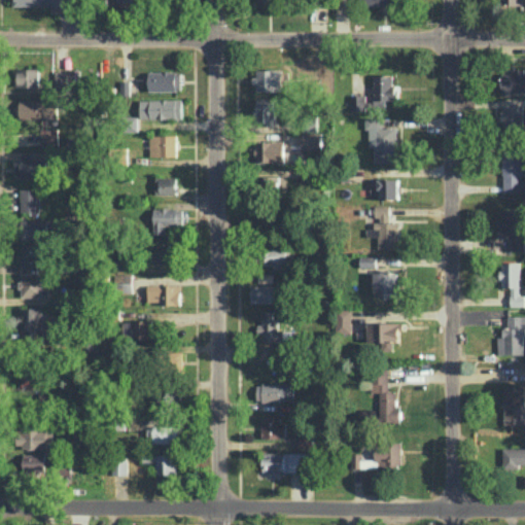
[(11,0),(11,8),(75,8),(75,0),(11,0)]
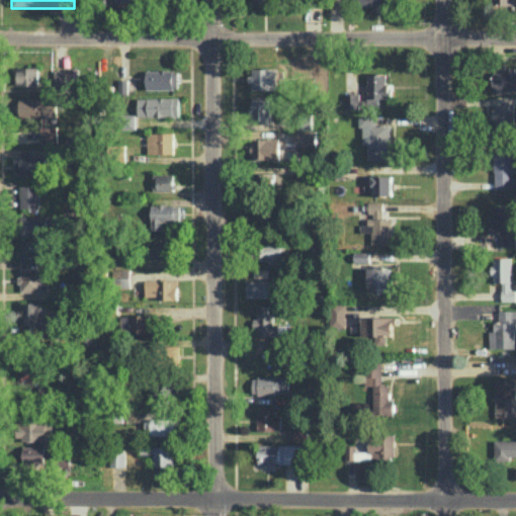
[(353,0),(354,8),(388,7),(388,0),(353,0)]
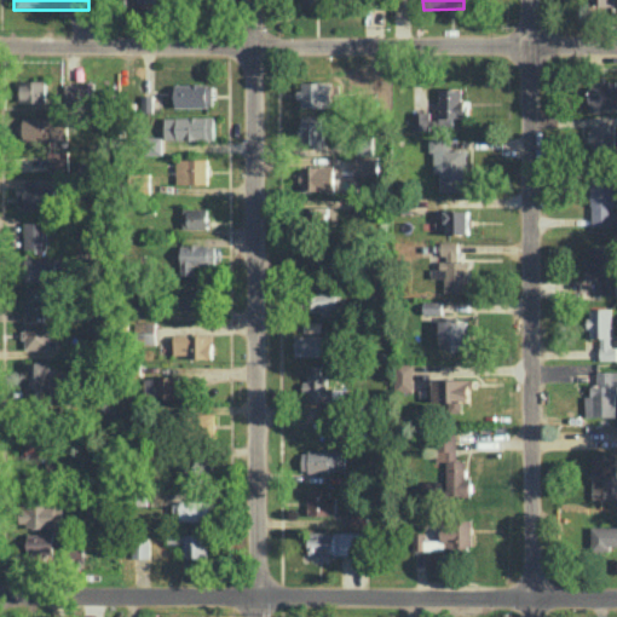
[(16,104),(45,104),(44,82),(15,84),(16,104)]
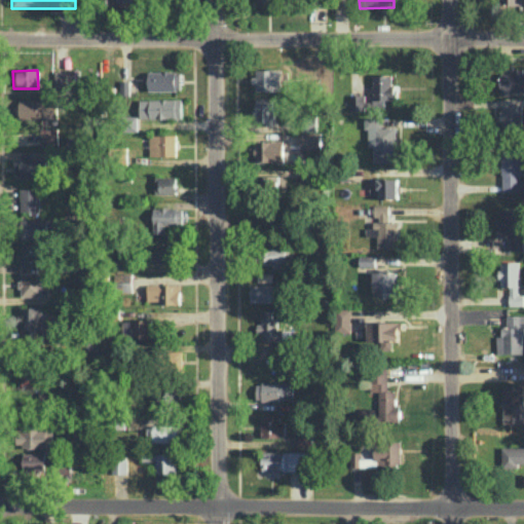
[(281,92),(281,71),(254,71),(255,92),(281,92)]
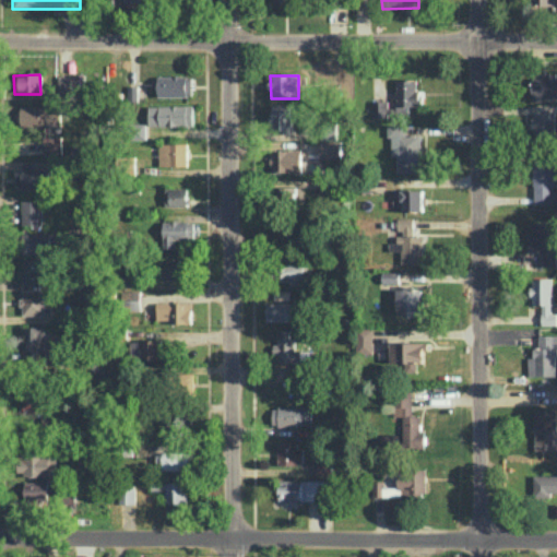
[(556,99),(556,76),(544,78),(544,79),(530,80),(531,101),(556,99)]
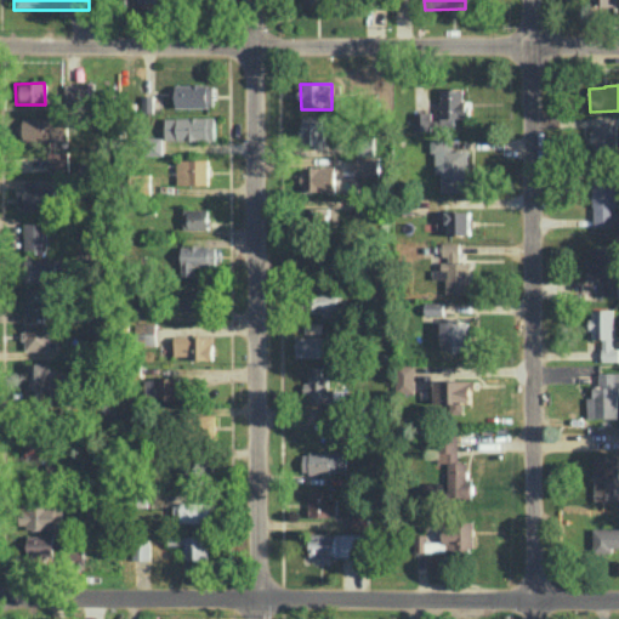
[(175,86),(175,109),(213,108),(213,86),(175,86)]
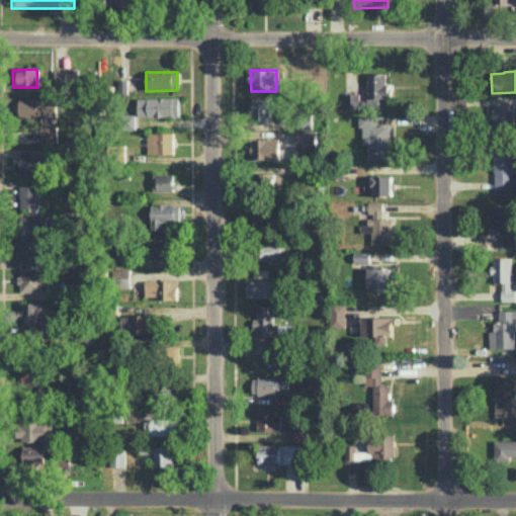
[(385,75),(365,75),(366,100),(387,100),(385,75)]
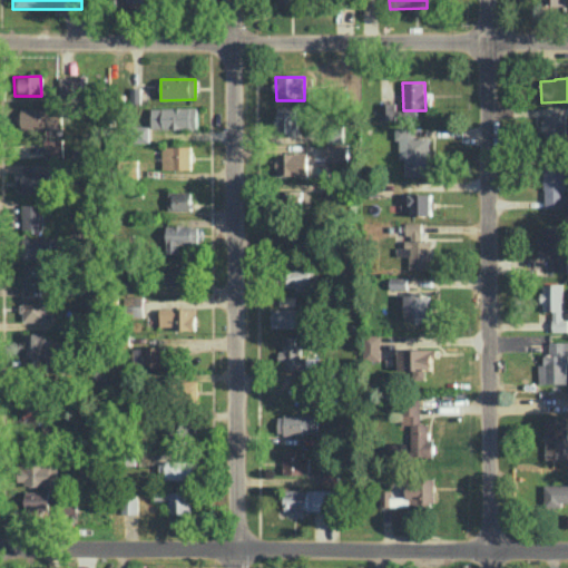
[(379,104),(378,121),(393,121),(394,104),(379,104)]
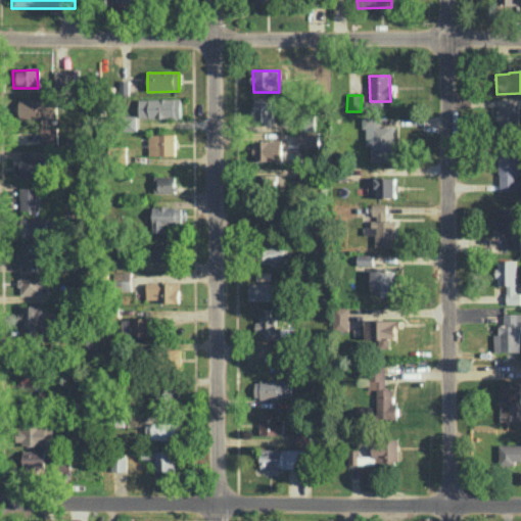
[(56,121),(56,100),(18,100),(18,120),(56,121)]
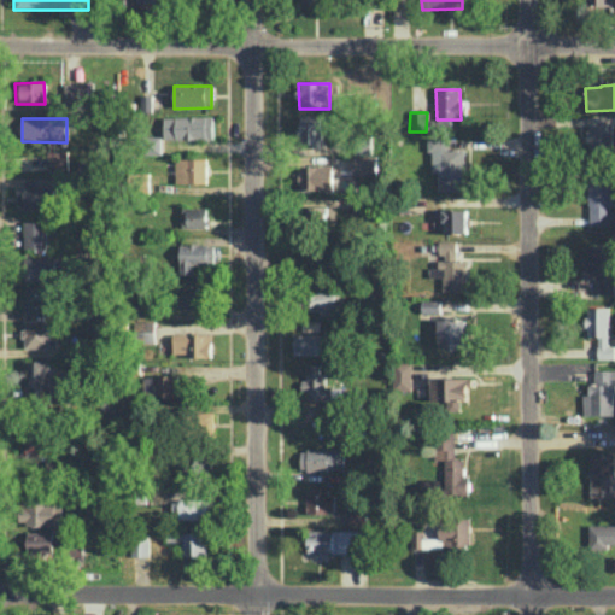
[(211,118),(163,118),(163,141),(212,140),(211,118)]
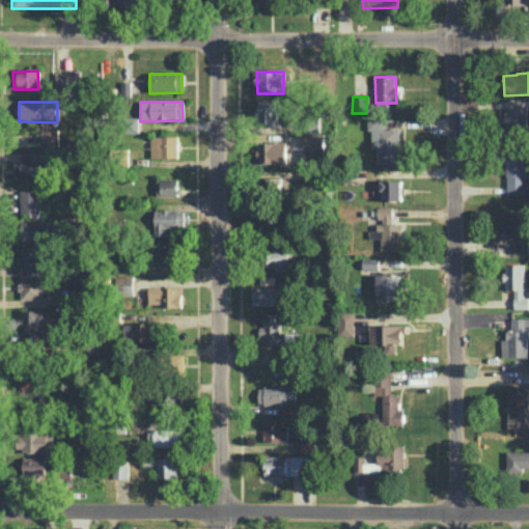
[(276,127),(275,102),(257,103),(258,128),(276,127)]
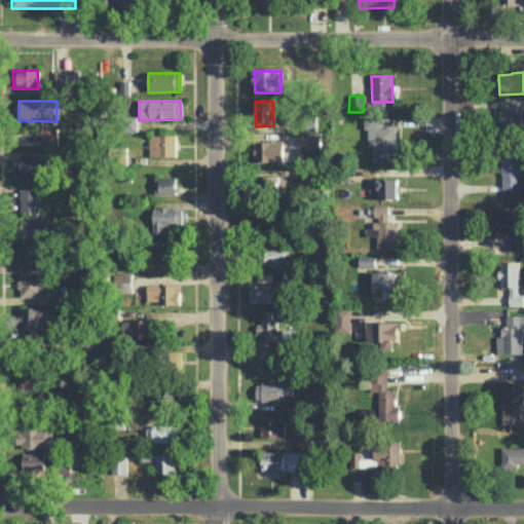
[(521,108),(500,108),(500,137),(521,136),(521,108)]
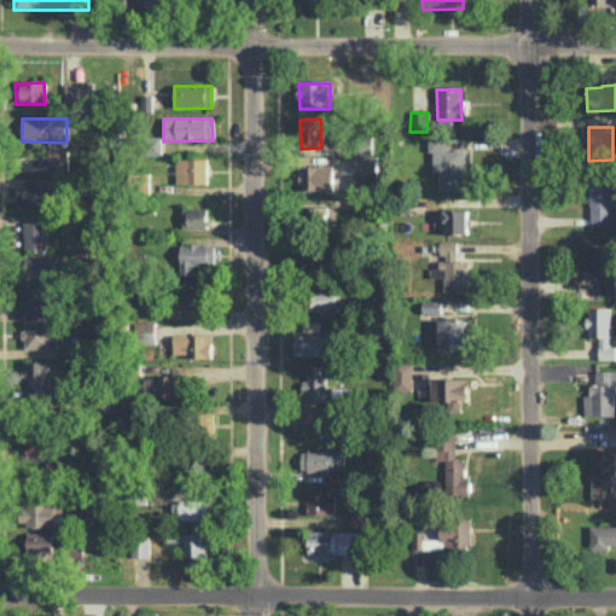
[(437,192),(466,192),(465,150),(449,150),(448,140),(430,140),(430,174),(437,174),(437,192)]
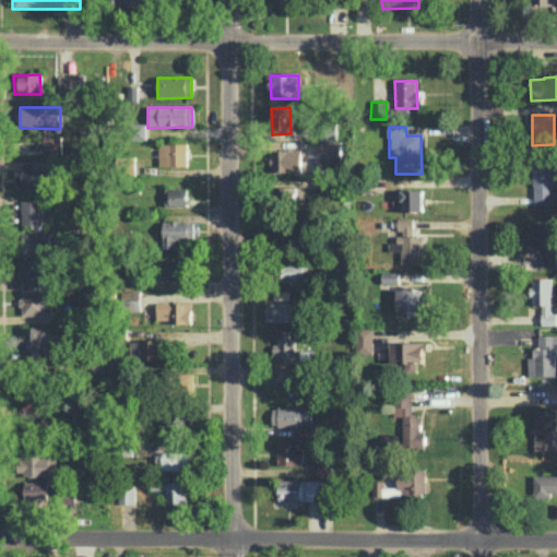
[(42,138),(43,156),(60,155),(60,138),(42,138)]
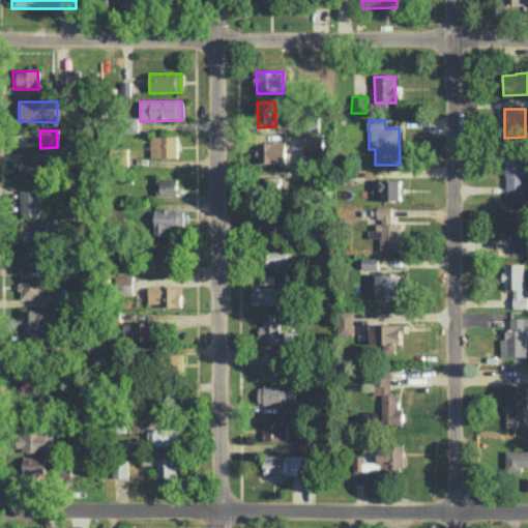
[(302,152),(323,152),(322,135),(302,135),(302,152)]
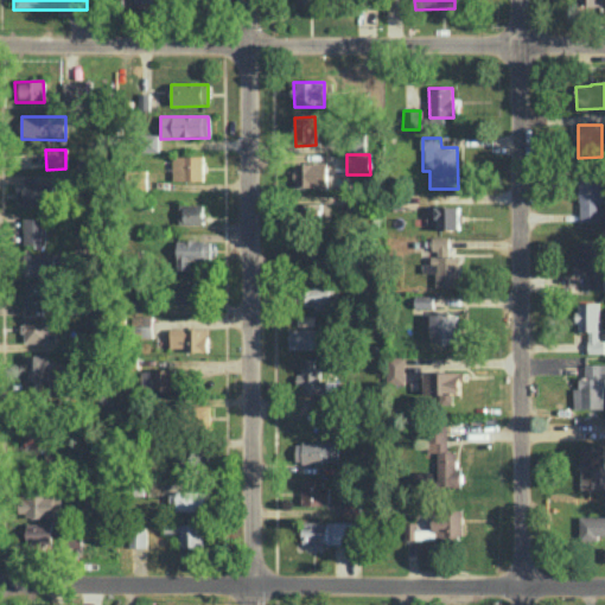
[(202,158),(171,158),(172,182),(202,182),(202,158)]
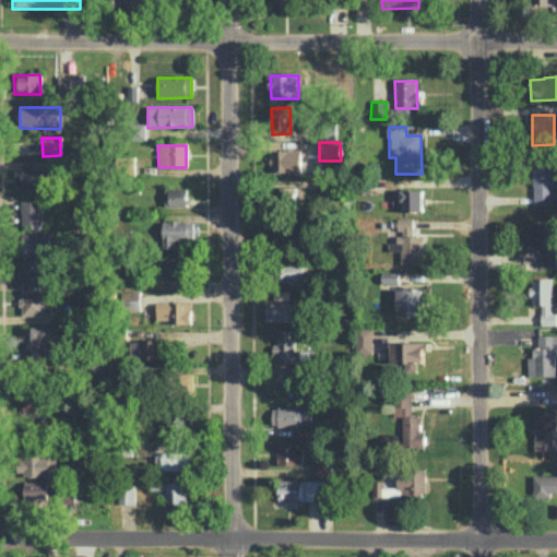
[(270,174),(300,175),(300,152),(271,151),(270,174)]
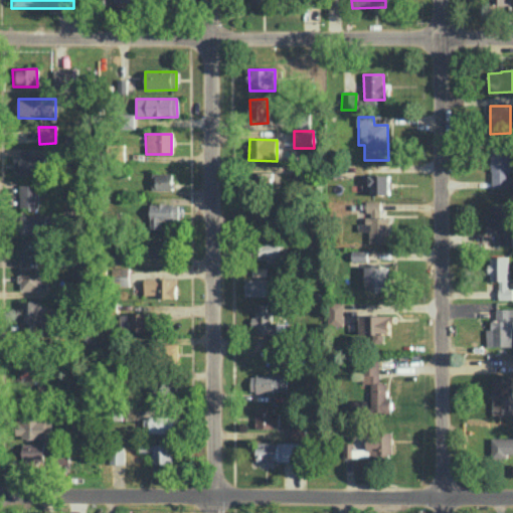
[(512,189),(512,176),(509,177),(509,149),(490,149),(490,190),(512,189)]
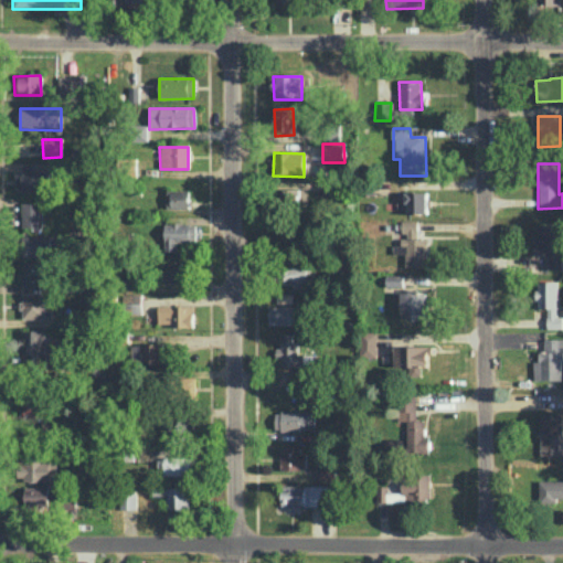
[(14,194),(50,193),(49,171),(14,172),(14,194)]
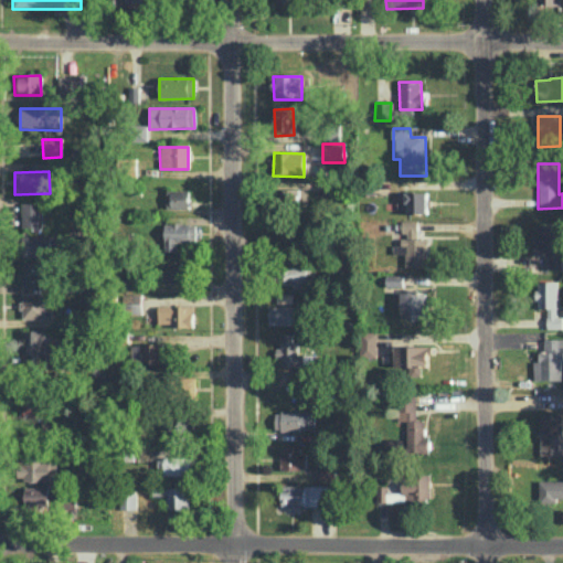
[(305,191),(277,190),(277,206),(305,206),(305,191)]
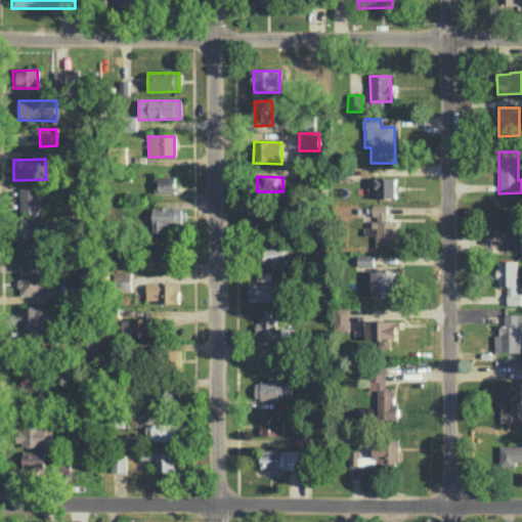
[(154,194),(174,194),(174,177),(153,177),(154,194)]
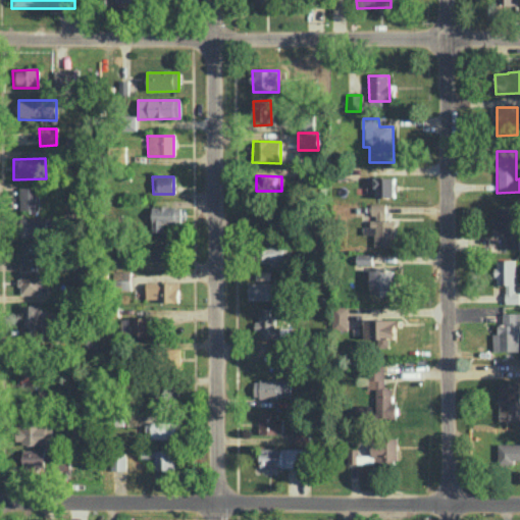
[(394,178),(372,178),(372,185),(366,185),(366,197),(394,197),(394,178)]
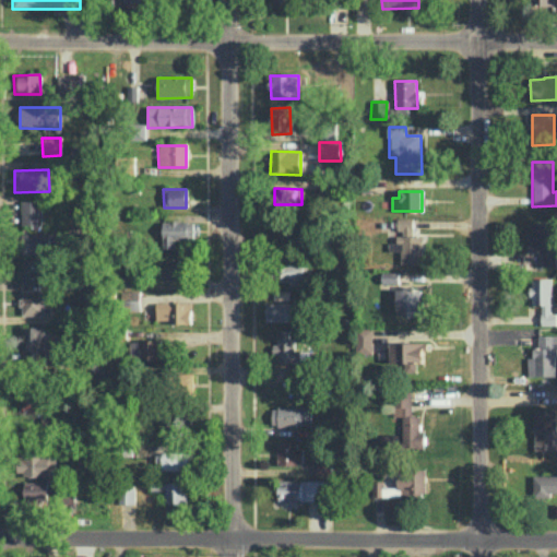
[(40,201),(20,202),(21,226),(40,225),(40,201)]
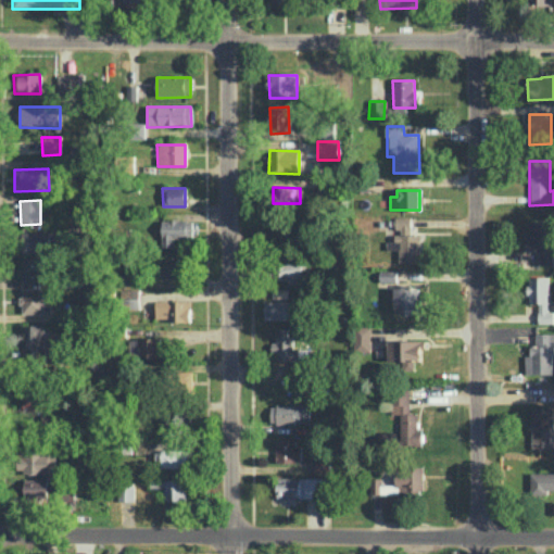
[(412,218),(394,218),(394,233),(412,234),(412,218)]
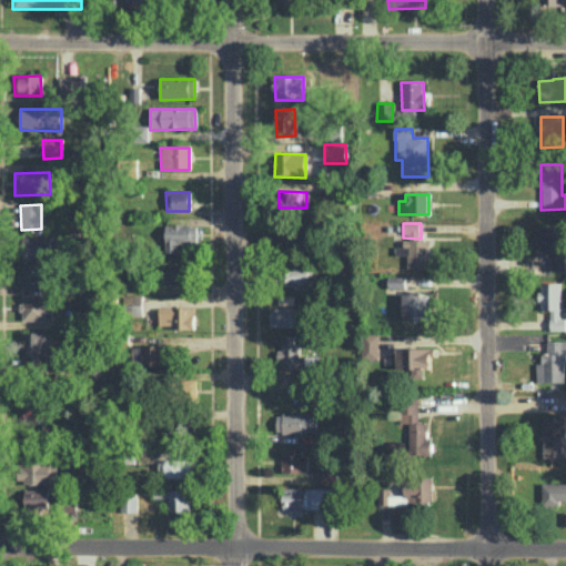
[(164,226),(164,254),(175,253),(175,244),(198,244),(198,225),(164,226)]
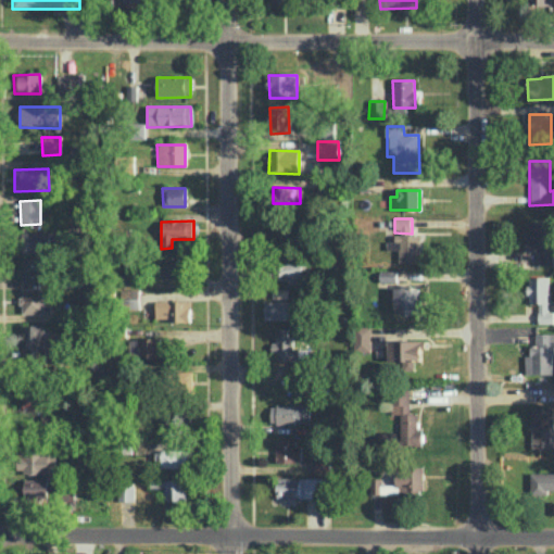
[(524,250),(537,250),(537,266),(551,267),(552,222),(528,222),(528,235),(524,235),(524,250)]
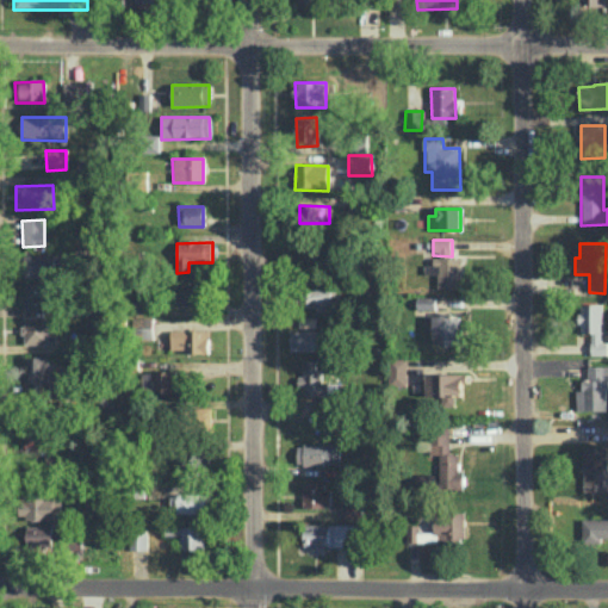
[(20,279),(51,280),(53,256),(22,255),(20,279)]
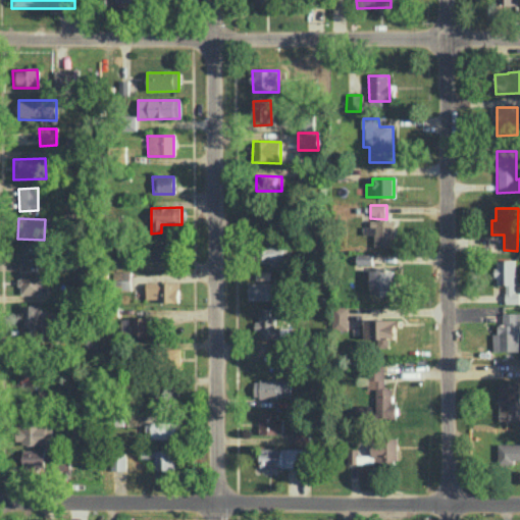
[(373,248),(395,248),(394,221),(369,221),(370,236),(373,236),(373,248)]
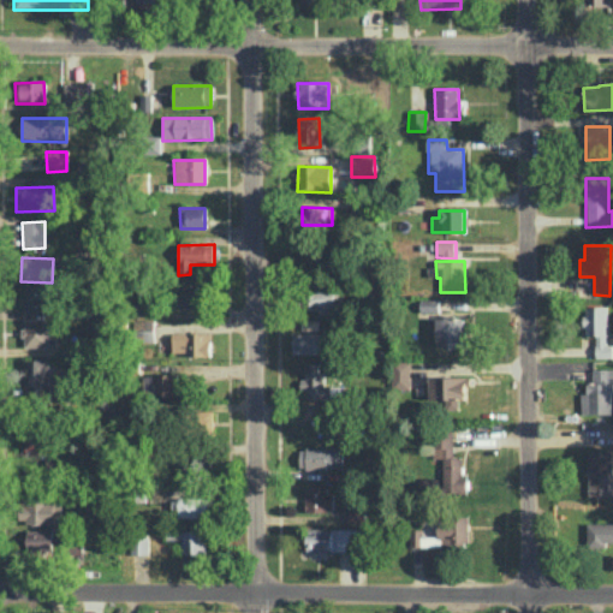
[(45,287),(22,289),(23,313),(46,313),(45,287)]
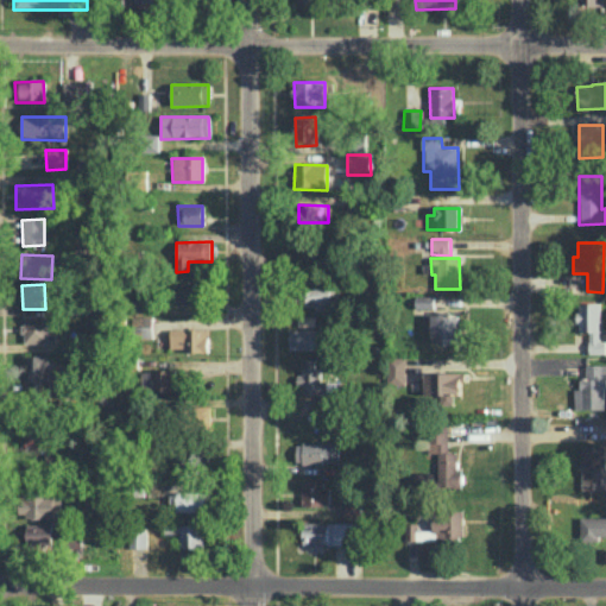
[(197,305),(197,284),(184,284),(184,291),(176,291),(176,305),(197,305)]
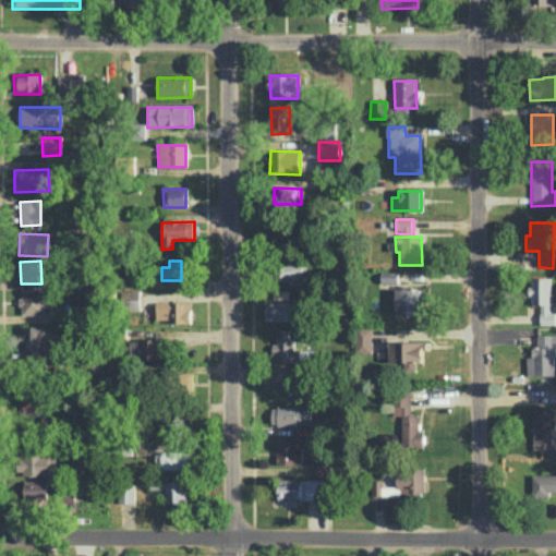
[(287,287),(301,287),(302,267),(276,267),(275,282),(287,282),(287,287)]
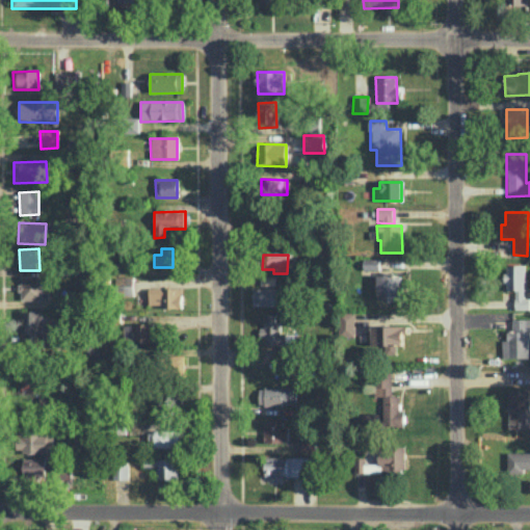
[(363,270),(379,271),(379,262),(363,262),(363,270)]
